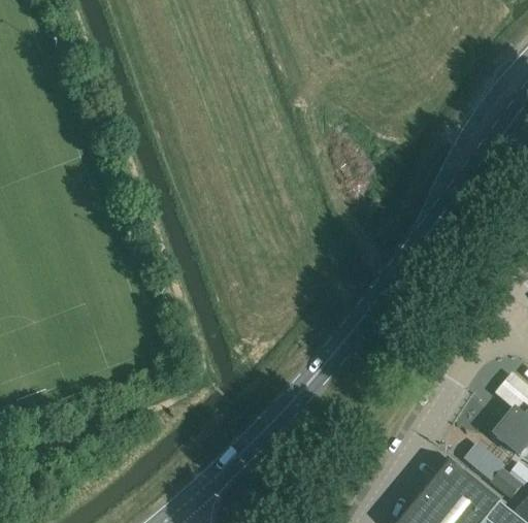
[(517,250),(510,255),(510,256),(516,260),(517,260),(522,255),(522,254),(517,250)]
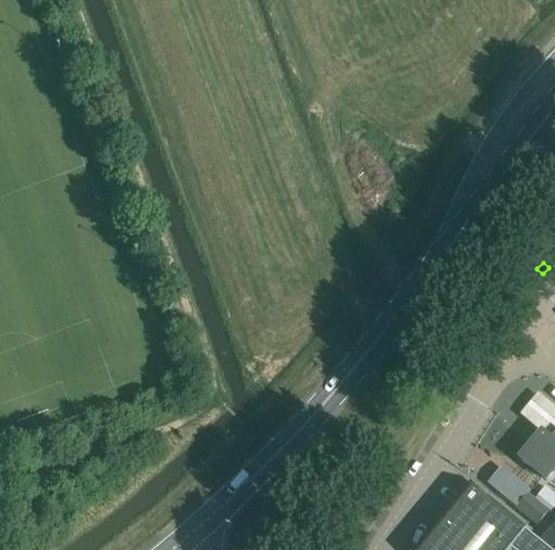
[(554,406),(537,391),(519,411),(546,433),(554,423),(554,406)]
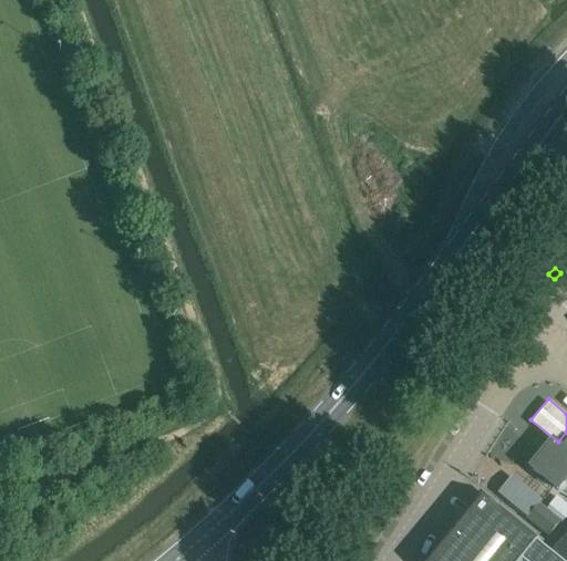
[(566,437),(560,446),(550,438),(529,464),(555,485),(566,469),(566,437)]
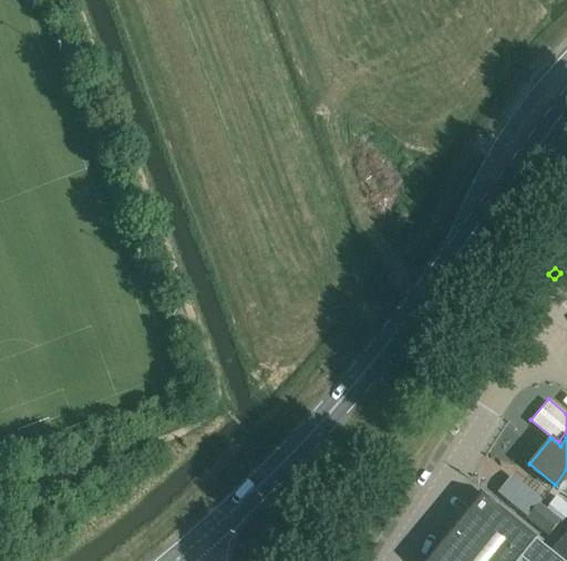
[(521,560),(538,560),(548,551),(533,539),(480,496),(426,560),(514,560),(517,558),(521,560)]
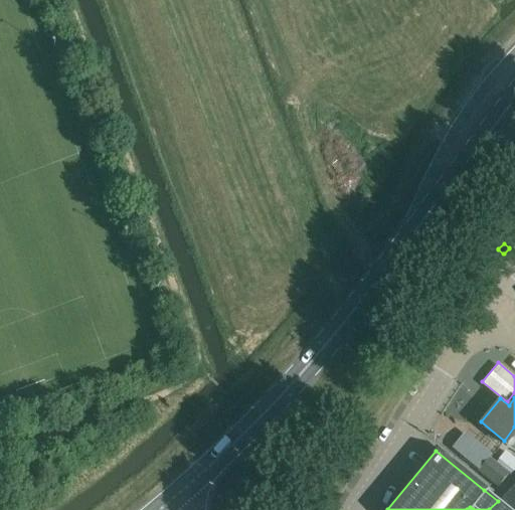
[(499,462),(489,454),(477,468),(477,469),(496,485),(498,483),(507,472),(508,470),(499,462)]
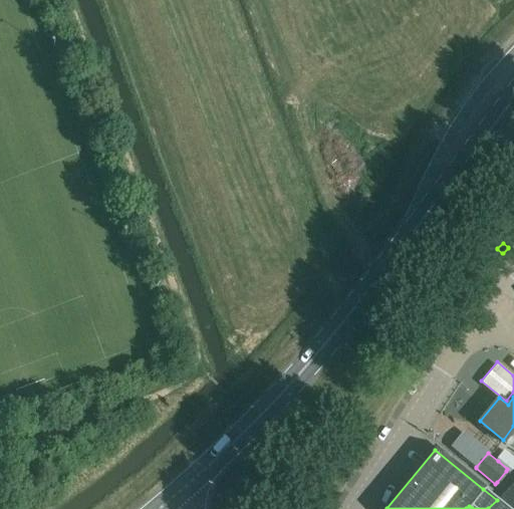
[(513,508),(513,481),(497,500),(488,508),(513,508)]
